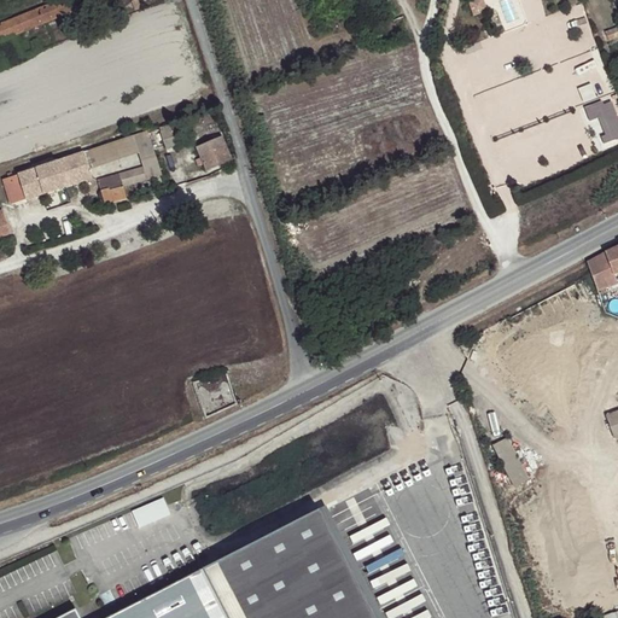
[(59,0),(12,19),(0,23),(0,39),(25,29),(97,0),(98,0),(59,0)]
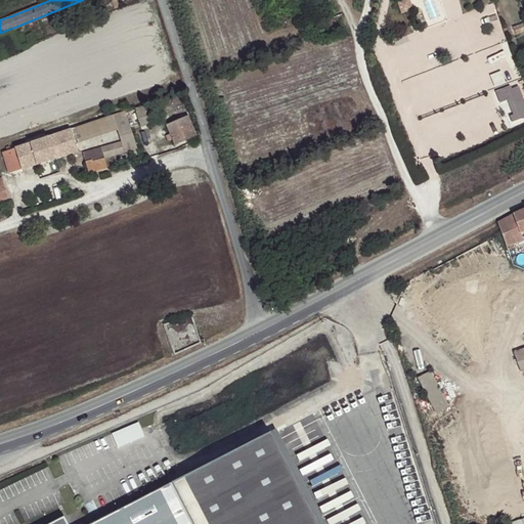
[(398,0),(402,10),(413,7),(411,0),(398,0)]
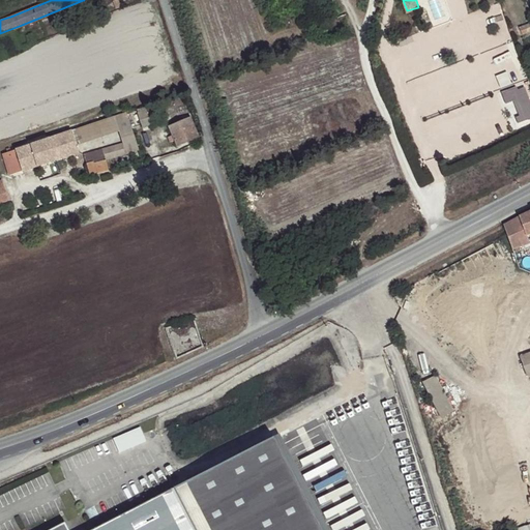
[(529,22),(519,27),(522,34),(529,30),(529,22)]
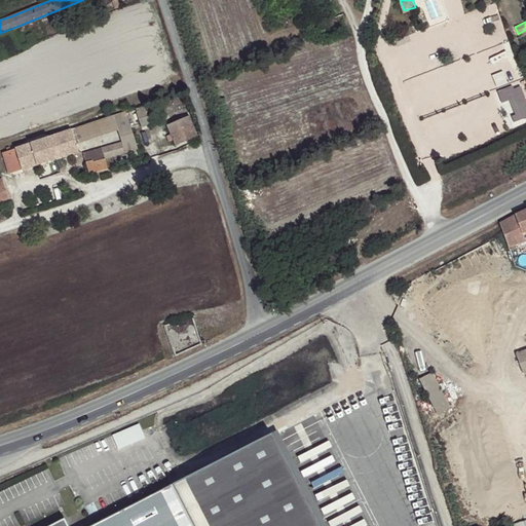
[(136,112),(138,117),(141,127),(150,124),(145,109),(136,112)]
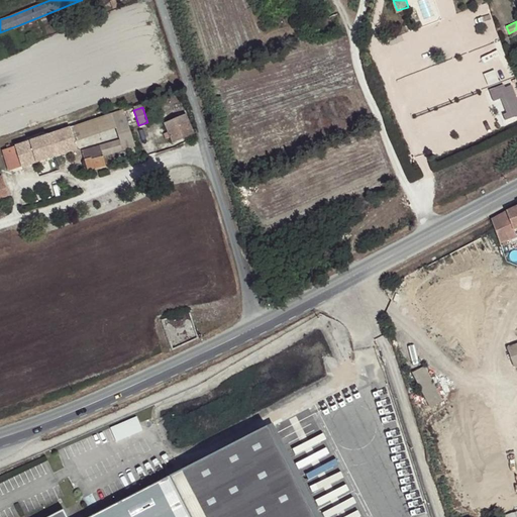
[(103,156),(134,146),(130,131),(122,110),(111,113),(115,128),(119,141),(82,151),(87,171),(105,166),(103,156)]
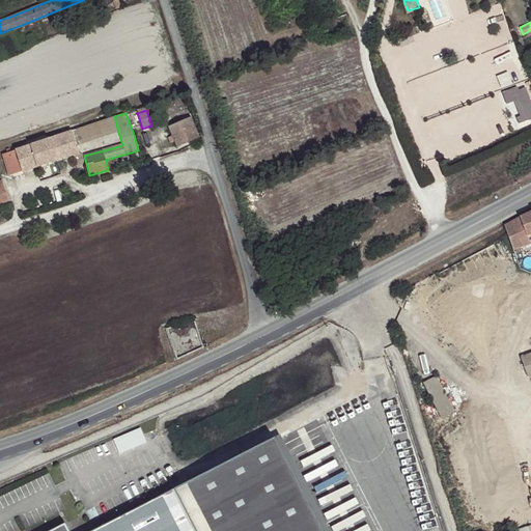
[(77,145),(118,132),(114,116),(86,126),(72,131),(77,145)]
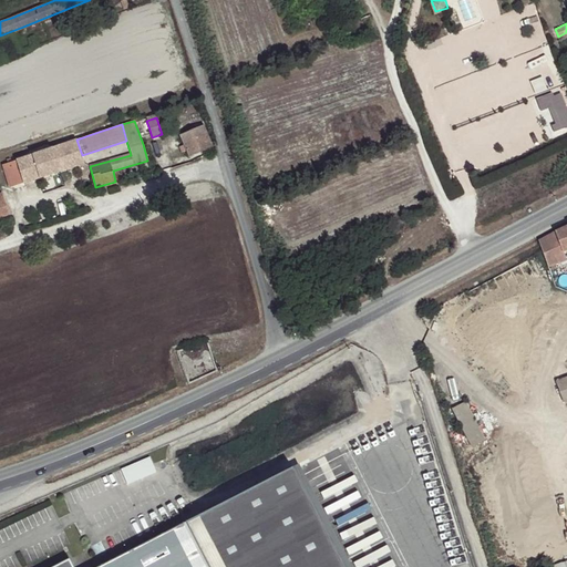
[(203,126),(182,135),(189,154),(210,145),(203,126)]
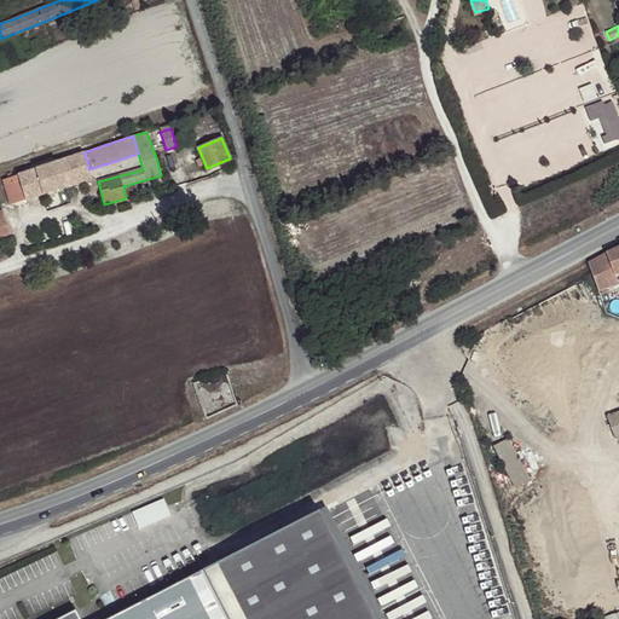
[(92,178),(90,169),(84,152),(48,165),(4,180),(11,204),(92,178)]
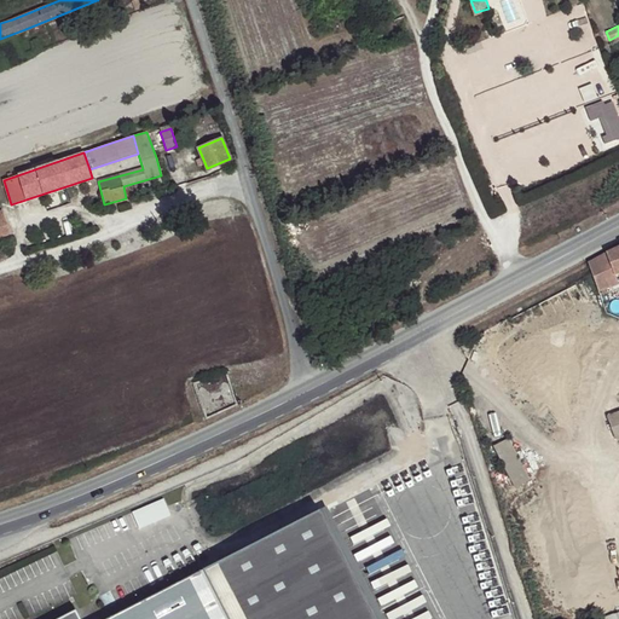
[(1,210),(0,210),(0,236),(10,233),(1,210)]
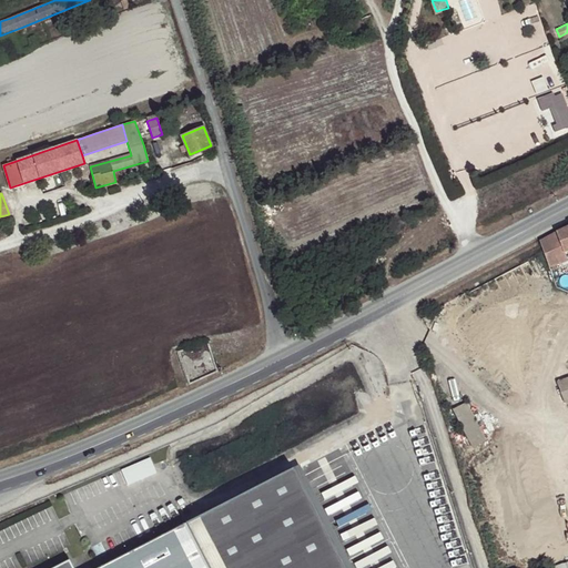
[(563,227),(539,240),(543,251),(548,266),(567,260),(565,251),(567,249),(567,224),(564,226),(563,227)]
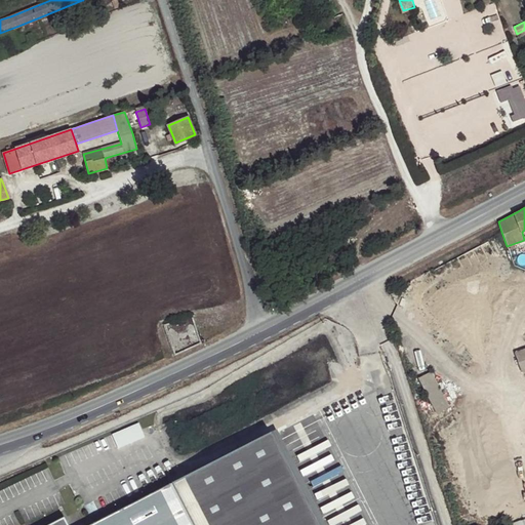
[(252,244),(245,246),(249,256),(255,254),(252,244)]
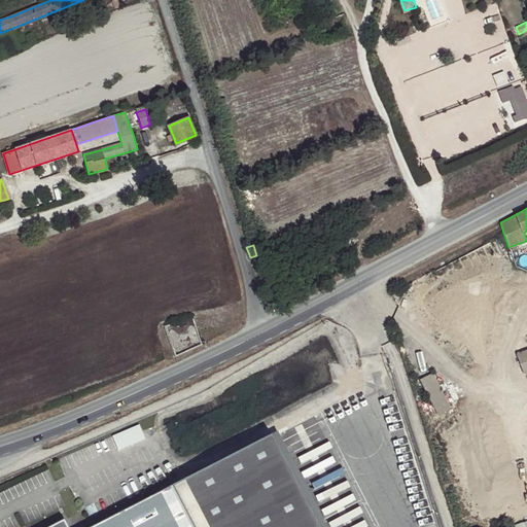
[(526,351),(518,354),(525,373),(526,372),(526,351)]
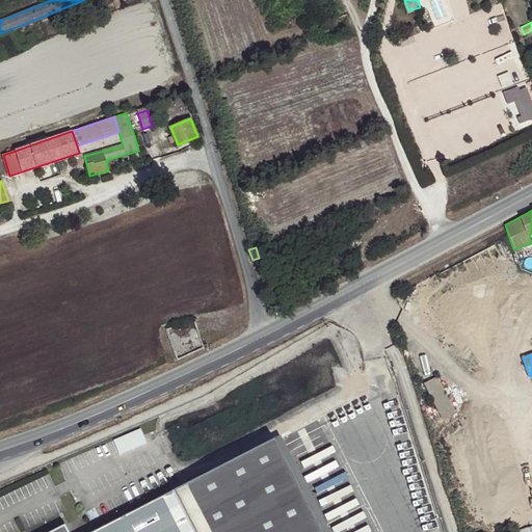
[(437,376),(424,383),(442,418),(456,410),(437,376)]
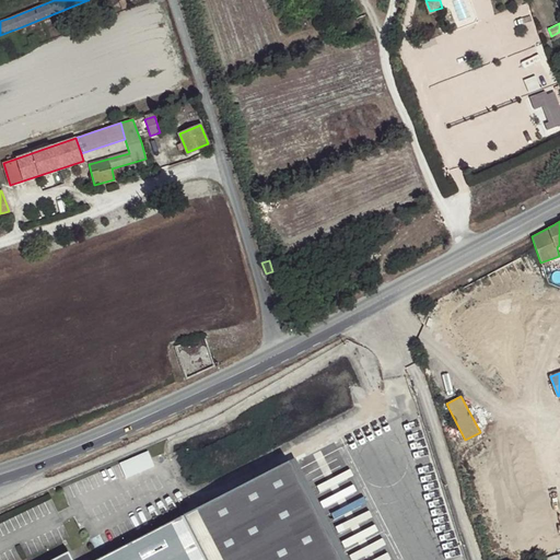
[(120,462),(127,477),(156,465),(150,450),(120,462)]
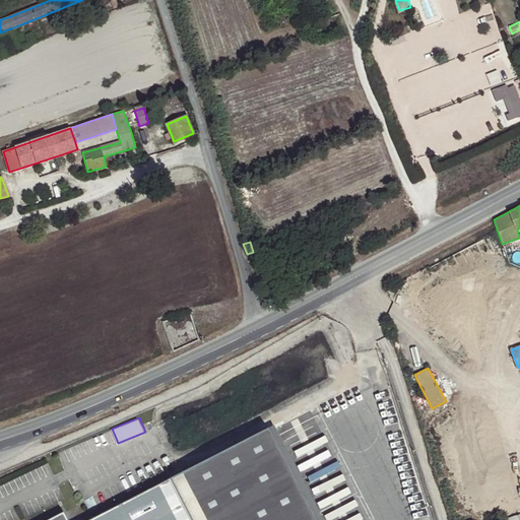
[(66,519),(63,513),(49,519),(316,519),(269,429),(88,519),(66,519)]
